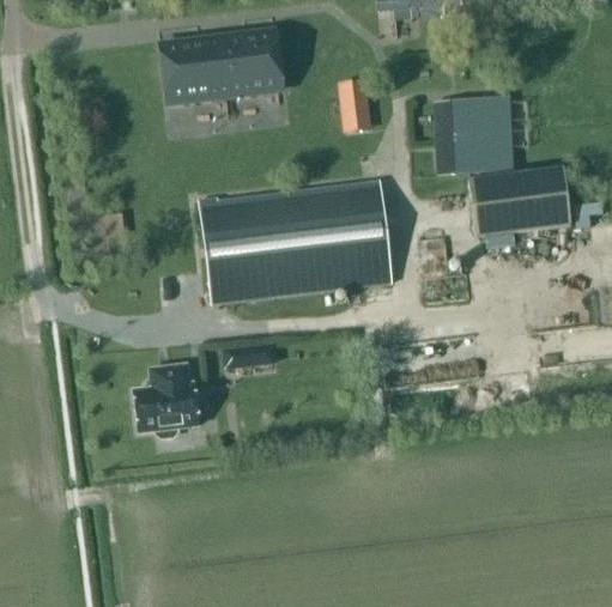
[(376,0),(377,7),(394,5),(395,17),(444,12),(443,2),(454,1),(461,0),(376,0)]
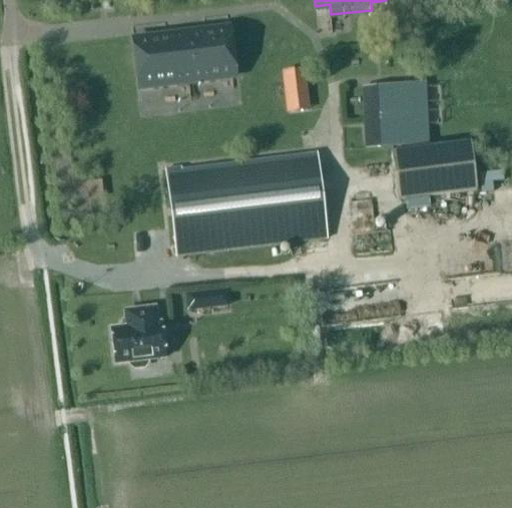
[(143,84),(235,73),(229,25),(134,37),(139,84),(143,84)]
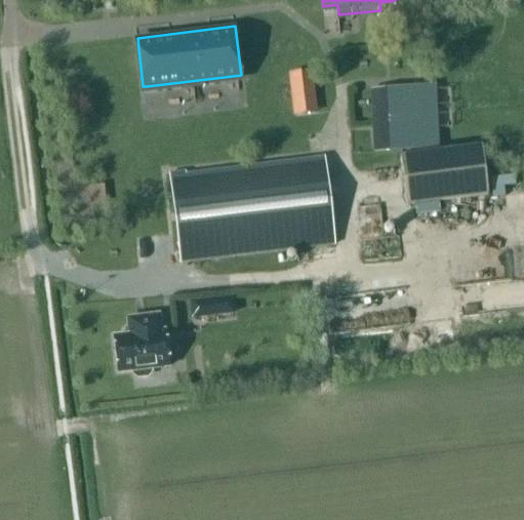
[(311,70),(291,72),(294,102),(315,98),(311,70)]
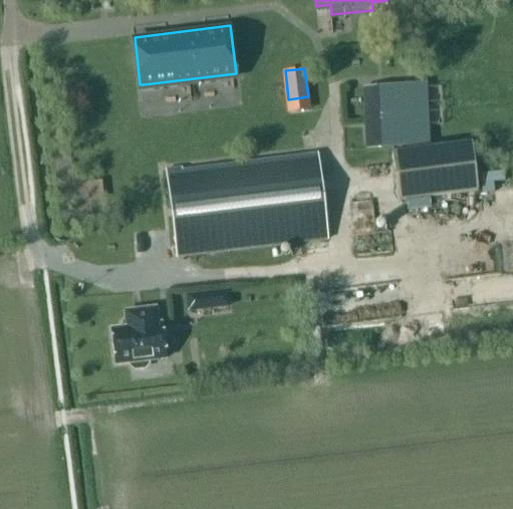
[(375,145),(429,143),(426,82),(408,82),(408,83),(372,85),(373,100),(375,145)]
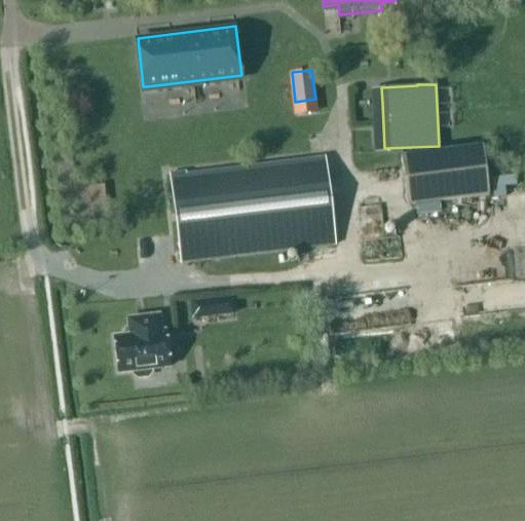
[(408,202),(489,192),(483,143),(402,153),(408,202)]
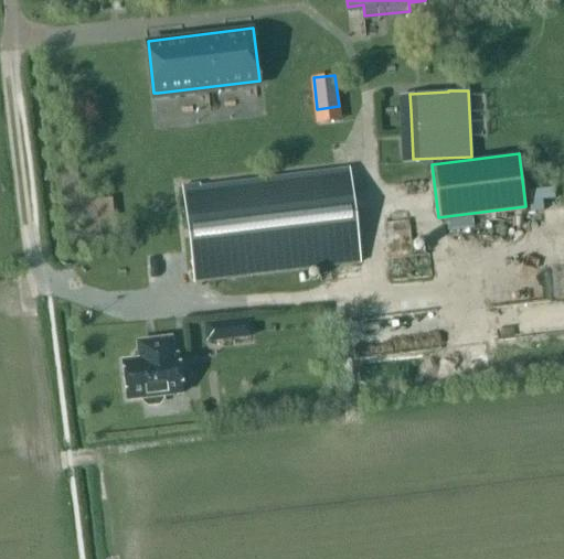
[(184,185),(195,279),(360,259),(349,165),(184,185)]
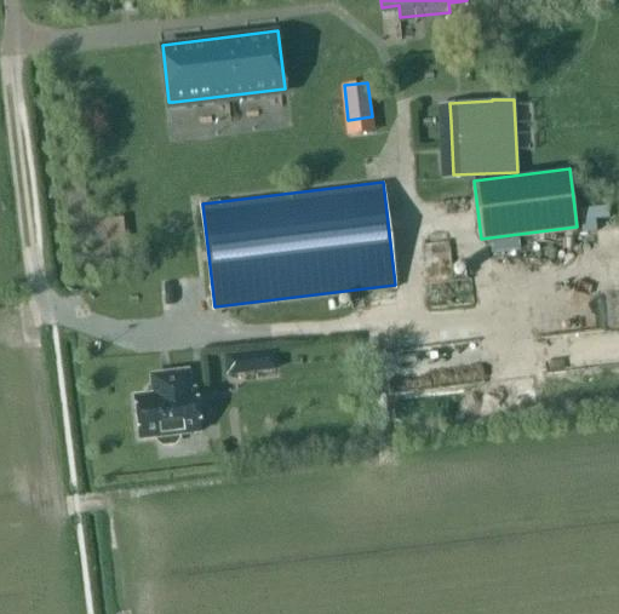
[(126,236),(124,213),(105,214),(108,237),(126,236)]
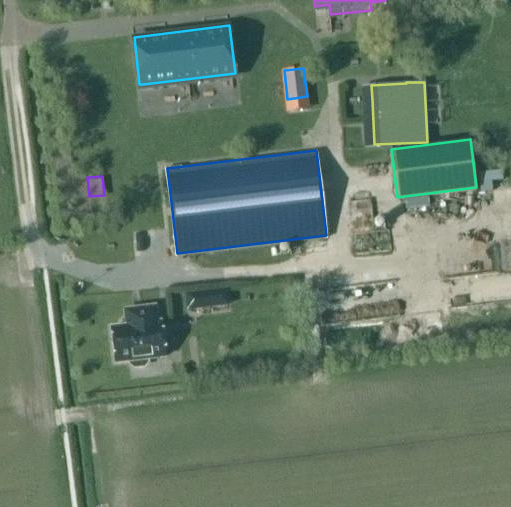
[(227,287),(187,292),(189,306),(228,301),(227,287)]
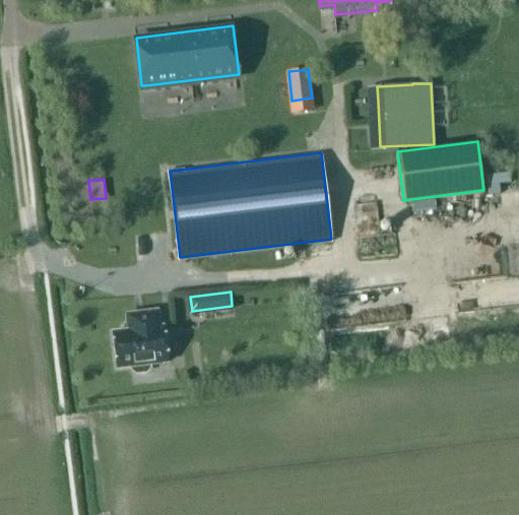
[(146,369),(150,365),(149,362),(169,360),(164,324),(159,325),(158,309),(127,312),(129,322),(132,322),(132,328),(113,331),(117,366),(133,364),(133,367),(137,370),(146,369)]
